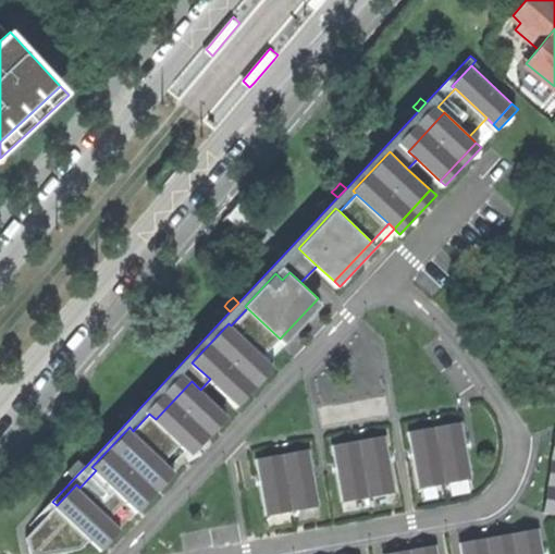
[(323,304),(318,298),(280,339),(263,356),(269,360),(323,304)]
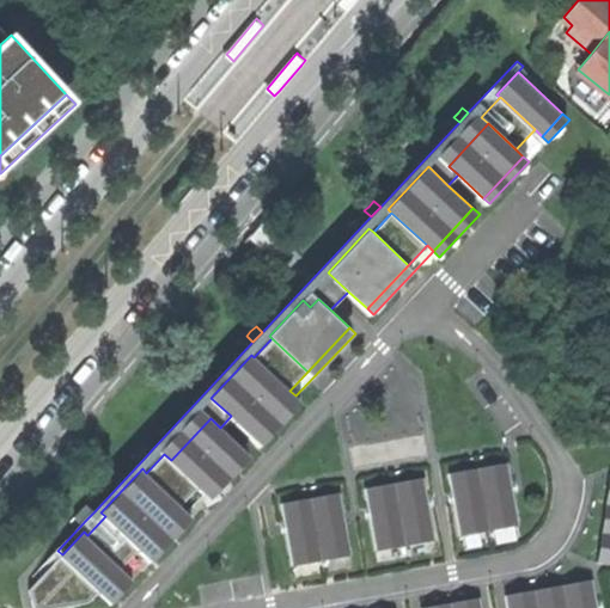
[(272,338),(254,357),(290,391),(307,372),(272,338)]
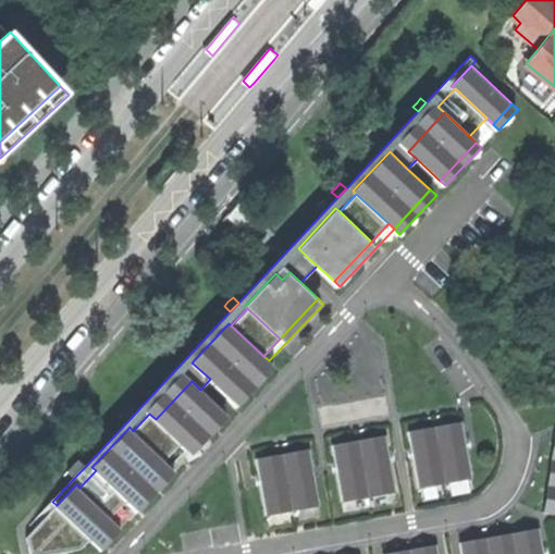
[(231,325),(229,323),(192,362),(210,379),(232,401),(269,360),(263,356),(231,325)]
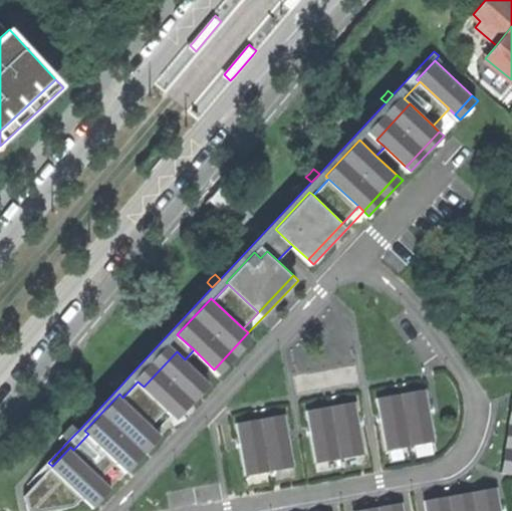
[(254,337),(248,332),(214,369),(220,374),(254,337)]
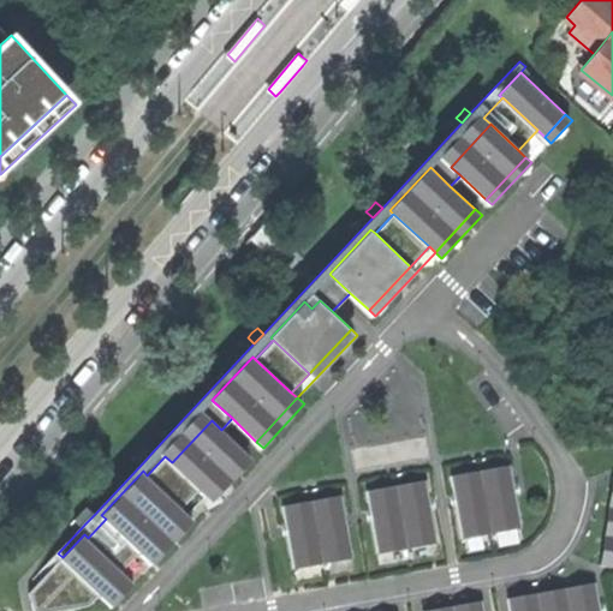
[(221,430),(212,420),(172,462),(200,489),(207,495),(247,453),(221,430)]
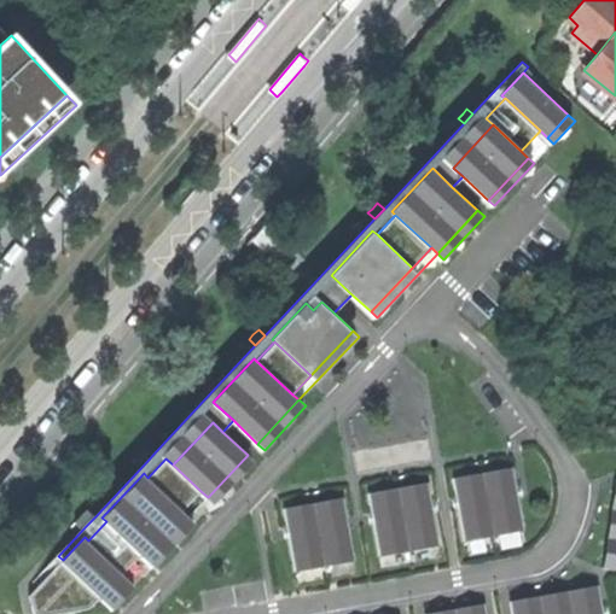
[(139,456),(146,462),(156,451),(149,445),(144,451),(139,456)]
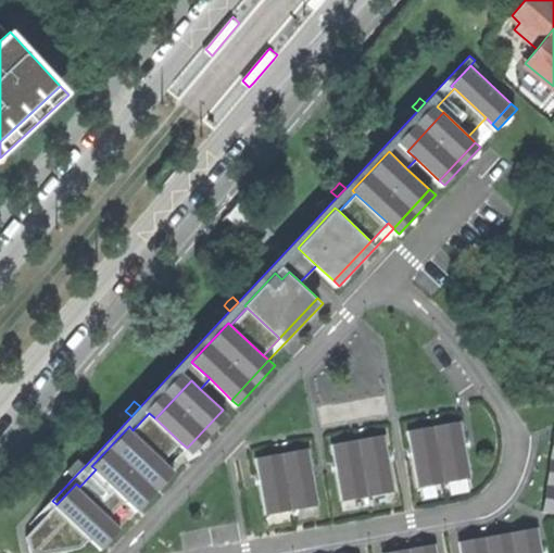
[(228,415),(223,410),(187,448),(192,453),(228,415)]
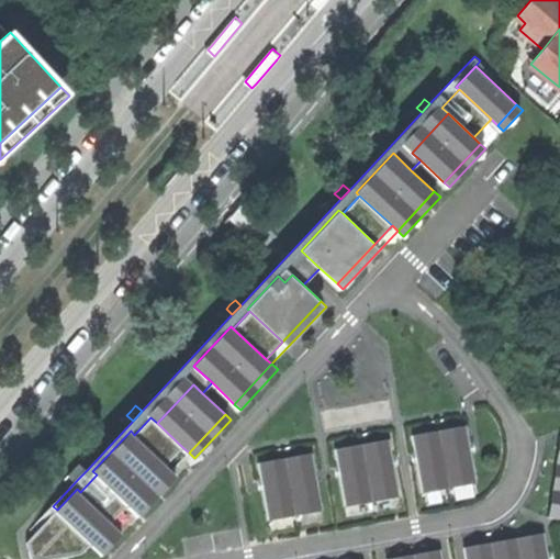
[(166,465),(182,447),(157,423),(150,417),(134,435),(166,465)]
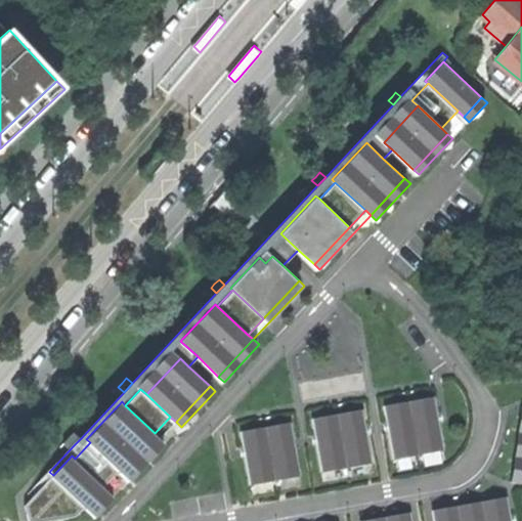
[(437,396),(386,405),(389,425),(395,457),(445,447),(440,416),(437,396)]
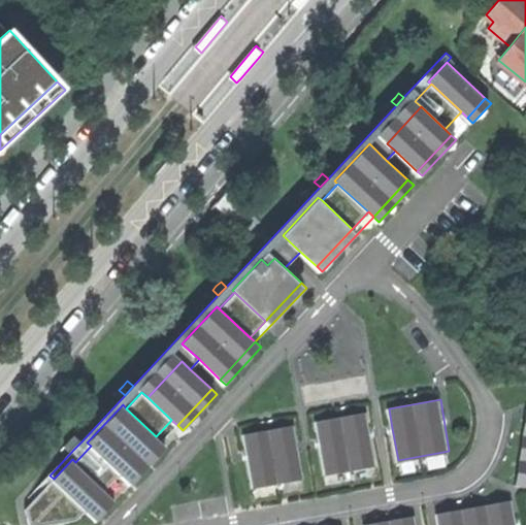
[(126,408),(123,404),(87,443),(91,446),(120,473),(127,480),(162,441),(156,436),(126,408)]
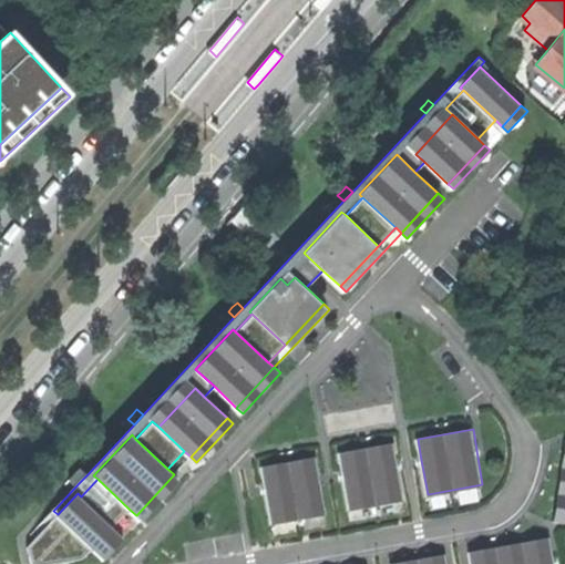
[(343,474),(350,509),(404,499),(398,463),(394,442),(339,452),(343,474)]
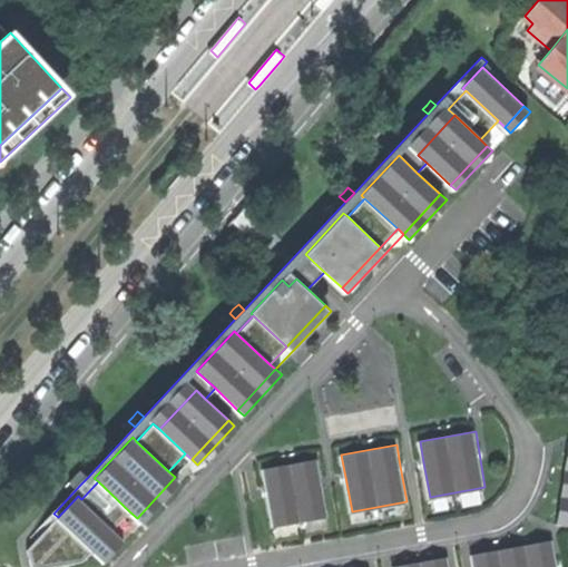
[(319,459),(264,469),(268,490),(274,525),(329,515),(322,480),(319,459)]
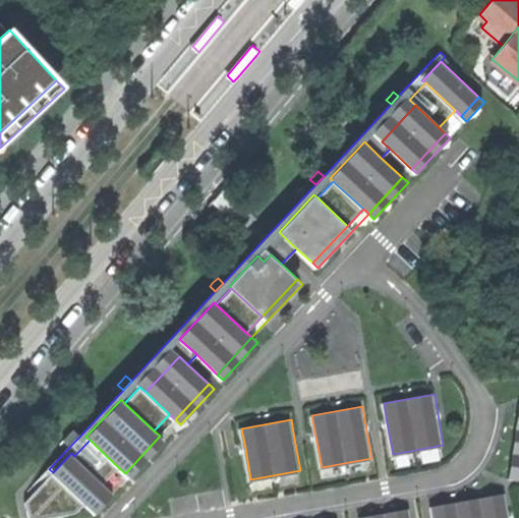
[(66,439),(72,444),(80,436),(74,430),(70,435),(66,439)]
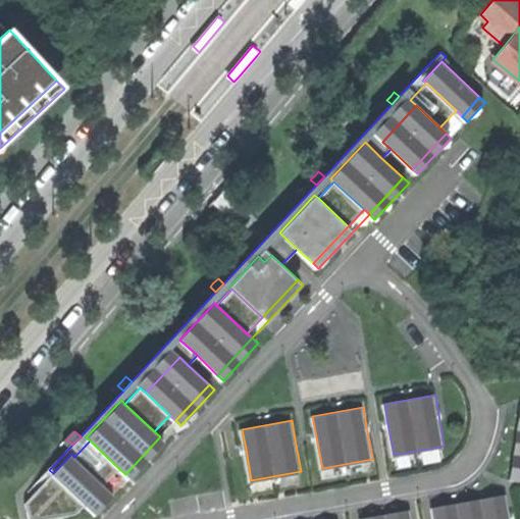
[(165,440),(160,436),(125,474),(130,478),(165,440)]
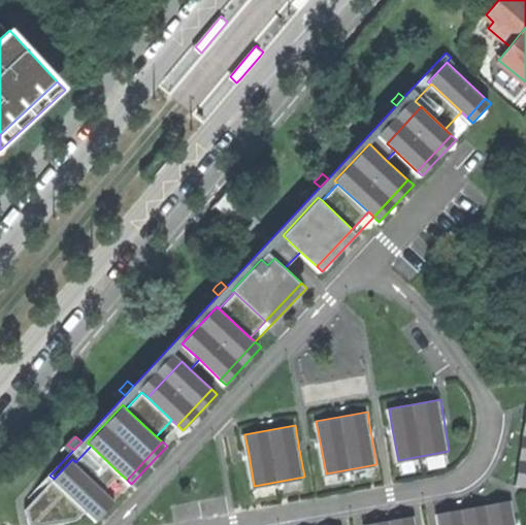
[(120,473),(91,446),(75,462),(105,490),(120,473)]
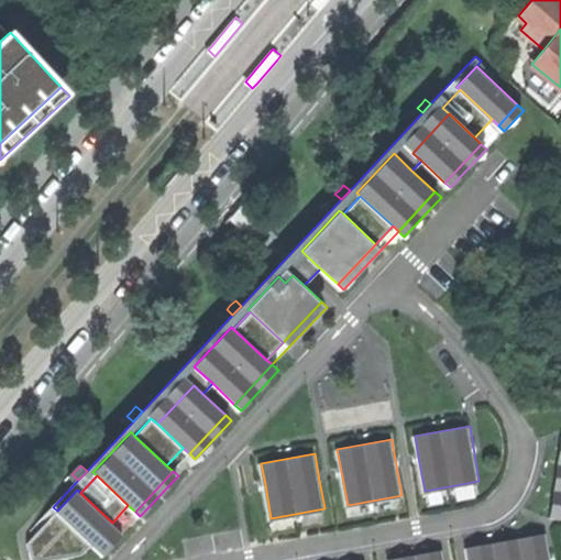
[(438,500),(482,493),(480,482),(437,489),(438,500)]
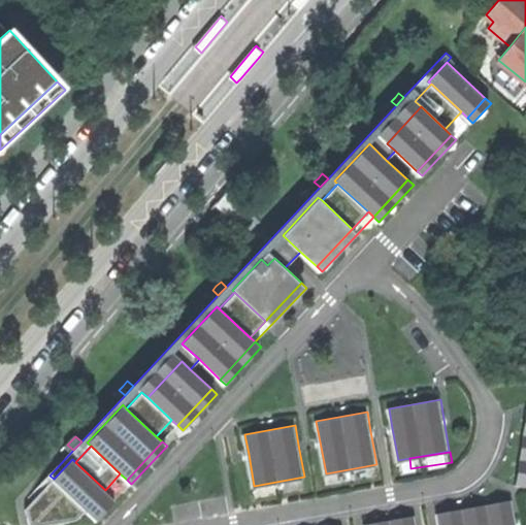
[(105,490),(75,462),(72,459),(54,479),(87,510),(93,516),(111,495),(105,490)]
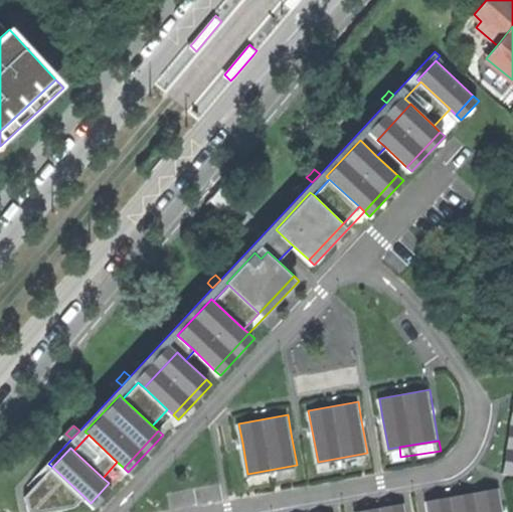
[(84,497),(52,467),(26,495),(30,511),(38,511),(76,506),(84,497)]
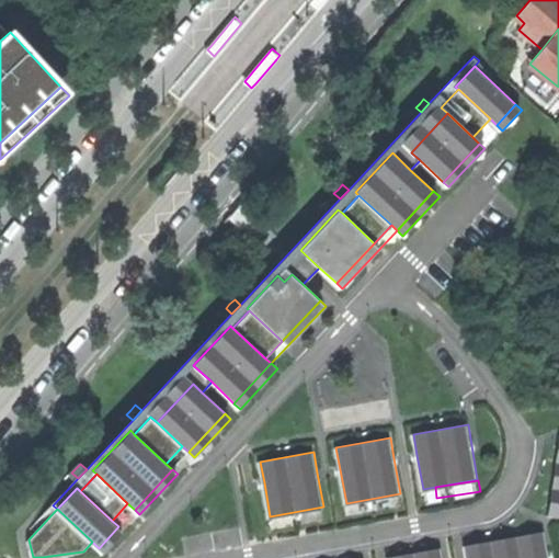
[(124,532),(118,526),(99,548),(104,553),(124,532)]
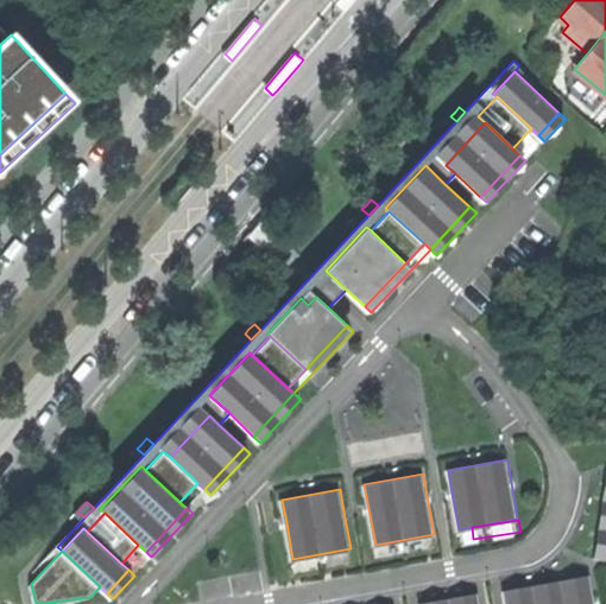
[(591,576),(505,591),(506,603),(595,603),(595,601),(591,576)]
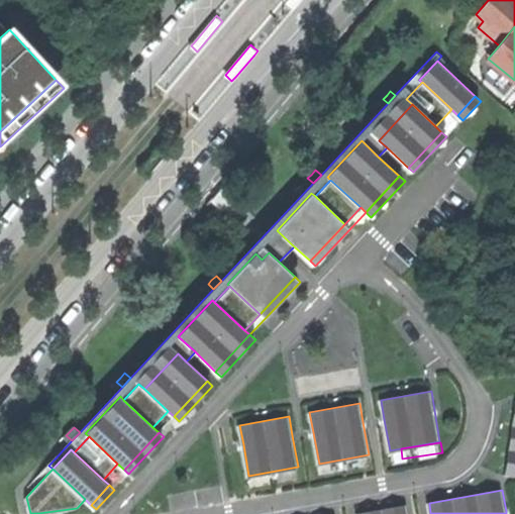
[(357,513),(408,513),(407,505),(395,507),(369,512),(357,513)]
